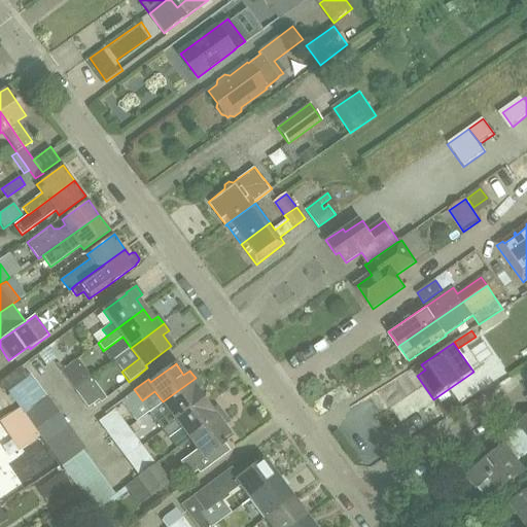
[(27,377),(20,367),(0,382),(7,392),(27,377)]
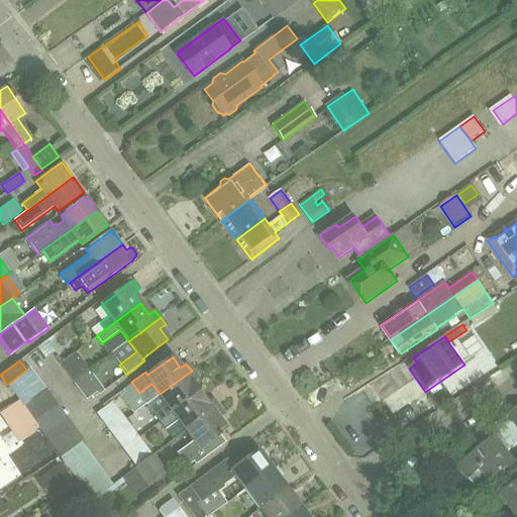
[(89,370),(83,363),(67,375),(73,382),(89,370)]
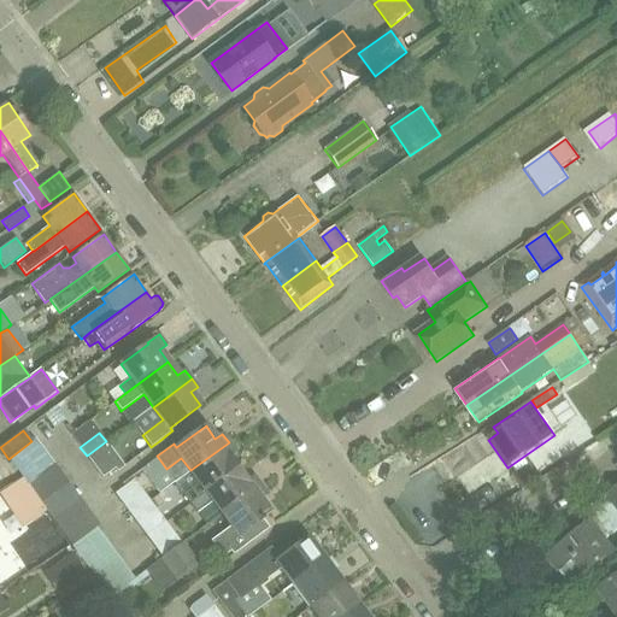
[(122,463),(106,441),(87,456),(103,477),(122,463)]
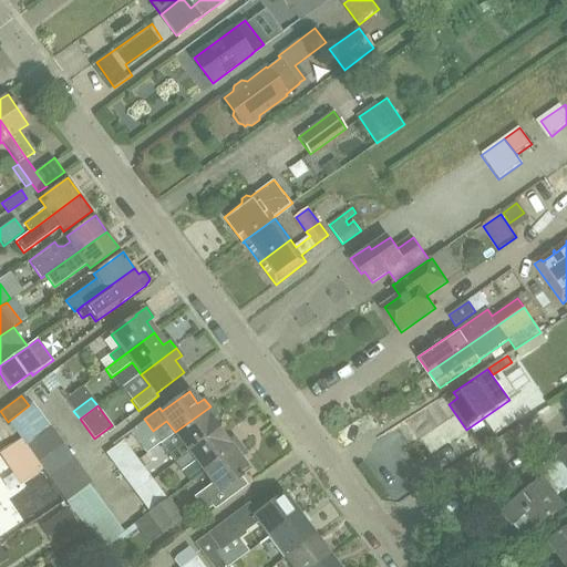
[(175,432),(184,444),(168,455),(174,463),(218,431),(209,420),(216,415),(210,406),(175,432)]
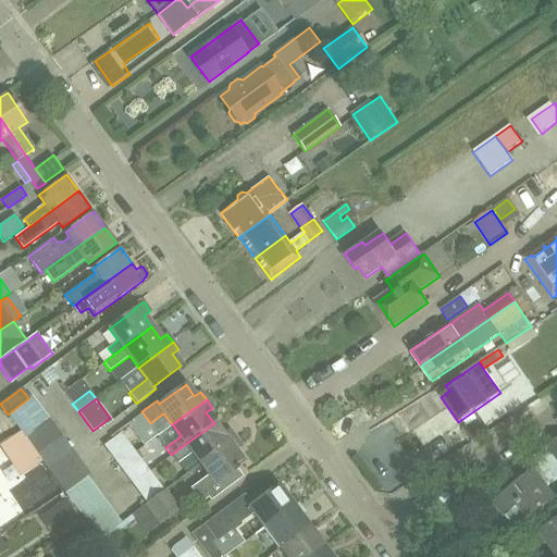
[(463,431),(472,443),(490,431),(481,419),(463,431)]
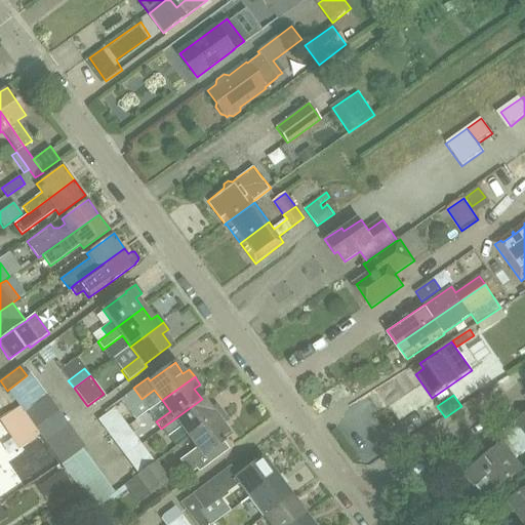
[(202,399),(161,429),(167,437),(182,426),(189,437),(220,413),(215,405),(209,409),(202,399)]
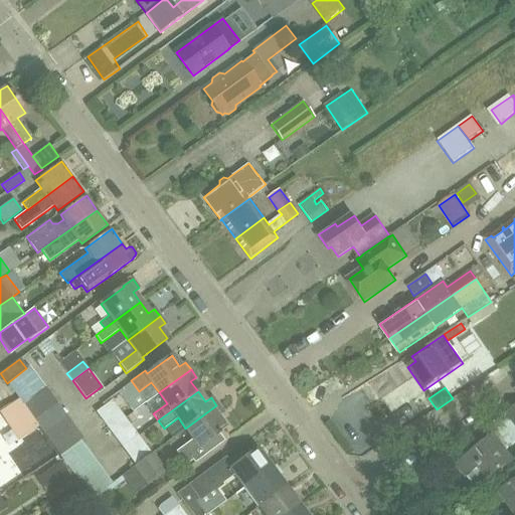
[(216,405),(185,428),(193,439),(175,452),(185,465),(191,461),(193,464),(223,442),(217,433),(224,427),(216,416),(222,412),(216,405)]
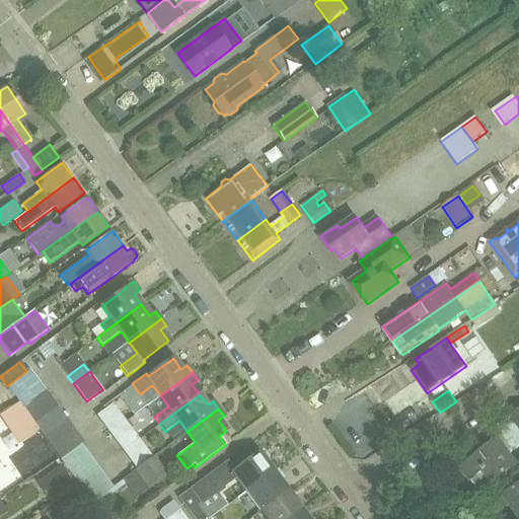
[(518,410),(509,417),(511,419),(491,430),(497,440),(461,466),(480,493),(517,465),(504,446),(511,442),(516,449),(518,446),(518,410)]
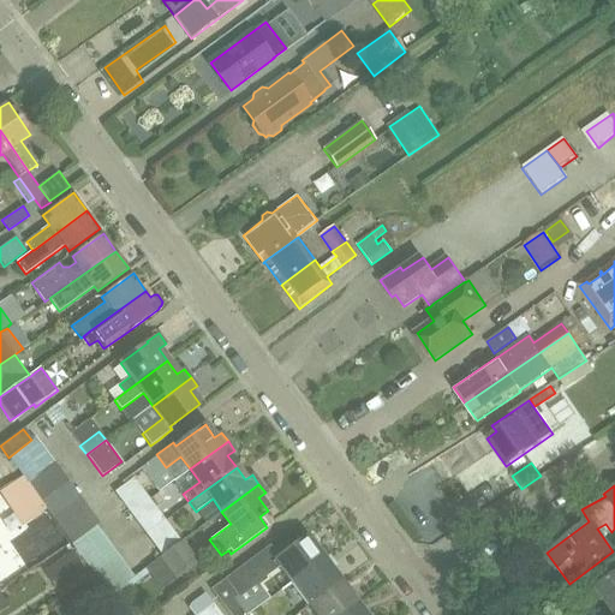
[(30,488),(10,502),(16,511),(12,513),(22,527),(45,511),(30,488)]
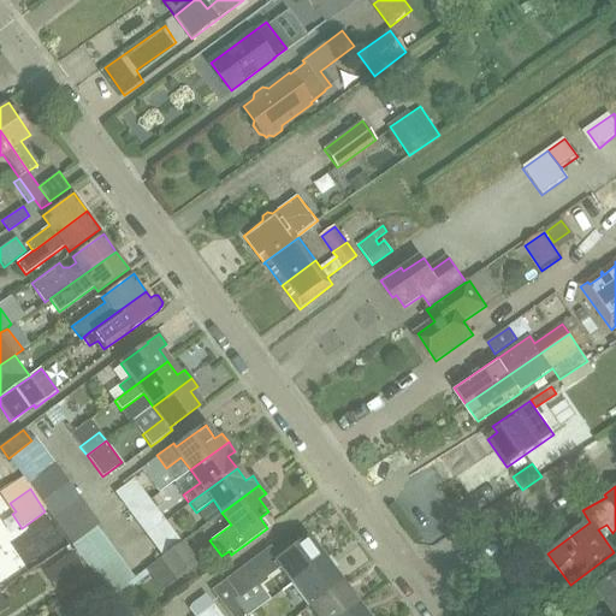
[(143,491),(124,505),(130,514),(149,499),(143,491)]
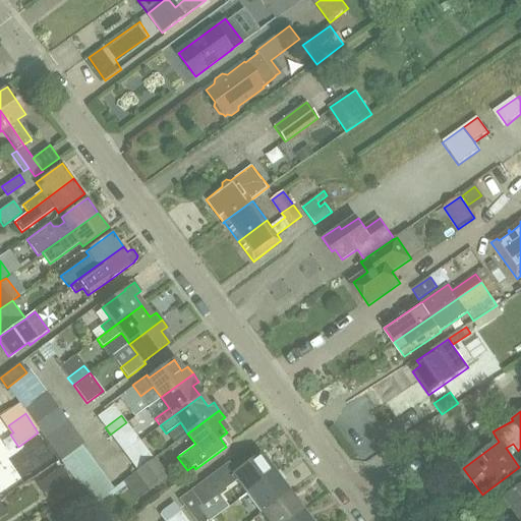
[(132,430),(126,422),(110,435),(116,443),(132,430)]
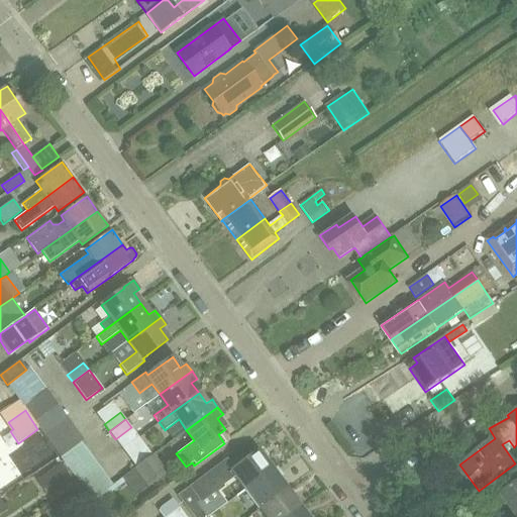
[(146,447),(130,459),(135,467),(151,454),(146,447)]
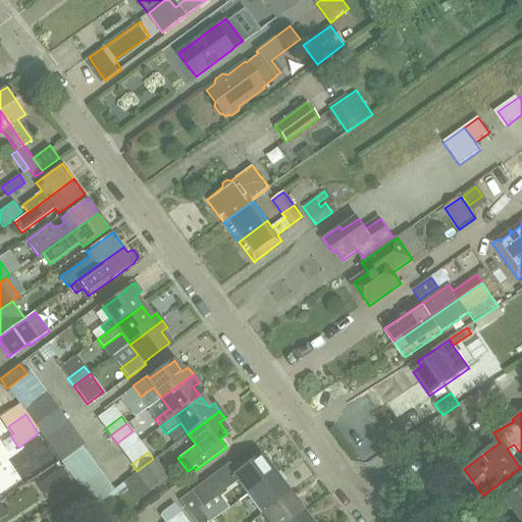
[(191,491),(178,501),(189,515),(194,521),(209,521),(226,510),(216,497),(238,481),(247,494),(275,473),(261,454),(236,473),(228,463),(191,491)]
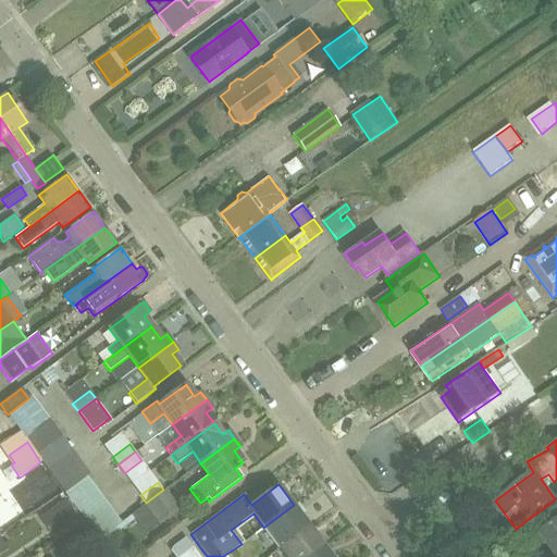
[(163,490),(146,503),(144,505),(159,525),(180,510),(164,489),(163,490)]
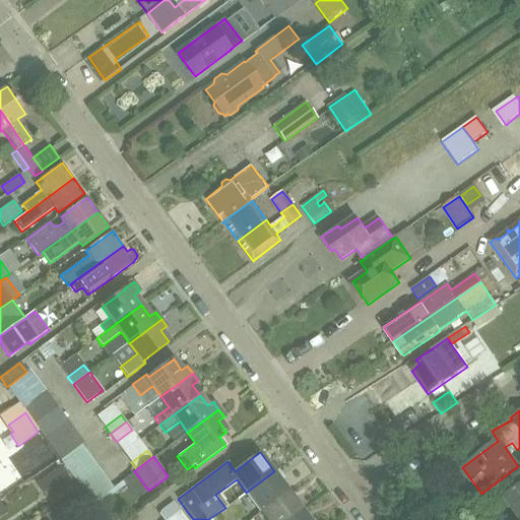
[(48,476),(61,496),(74,485),(60,467),(48,476)]
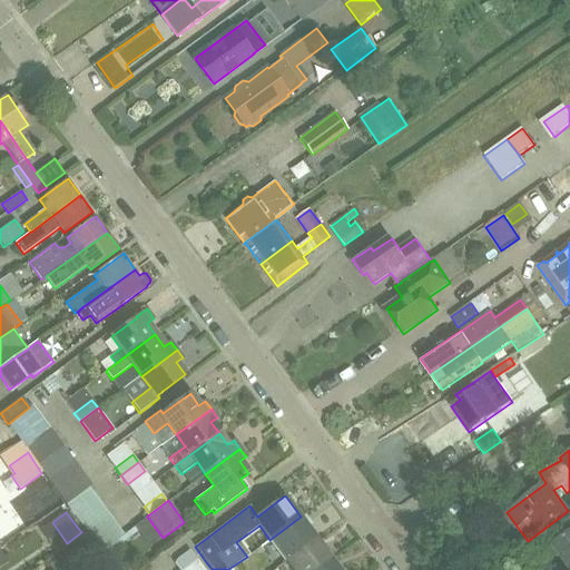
[(317,538),(301,517),(269,540),(286,561),(317,538)]
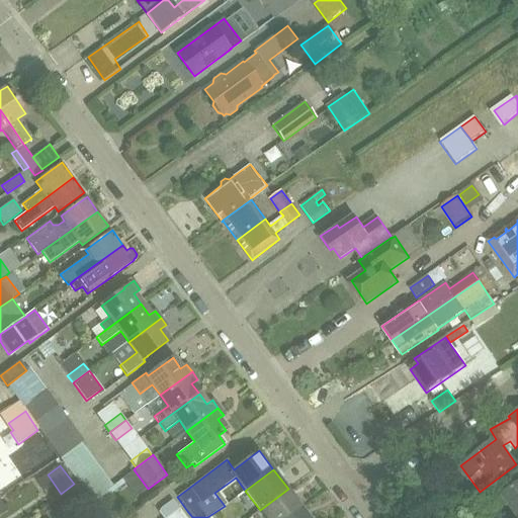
[(517,484),(504,495),(517,514),(517,484)]
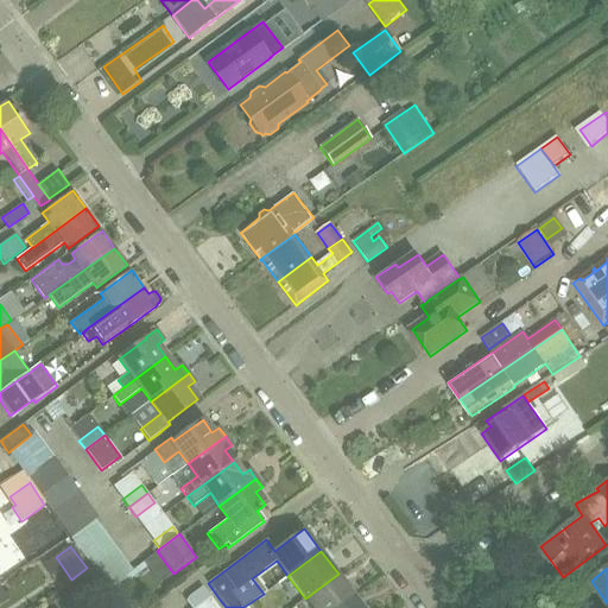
[(337,607),(354,596),(339,574),(305,599),(311,607),(337,607)]
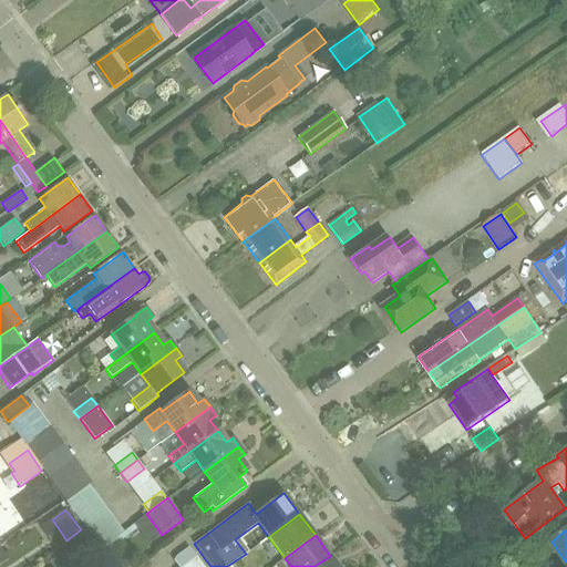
[(61,559),(65,566),(84,566),(96,559),(86,543),(61,559)]
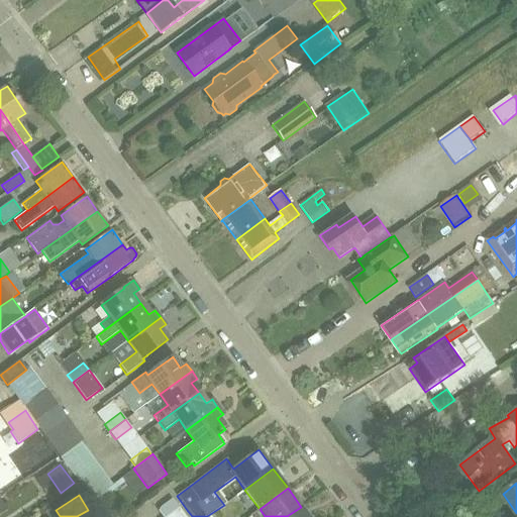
[(0,498),(0,516),(9,511),(1,498),(0,498)]
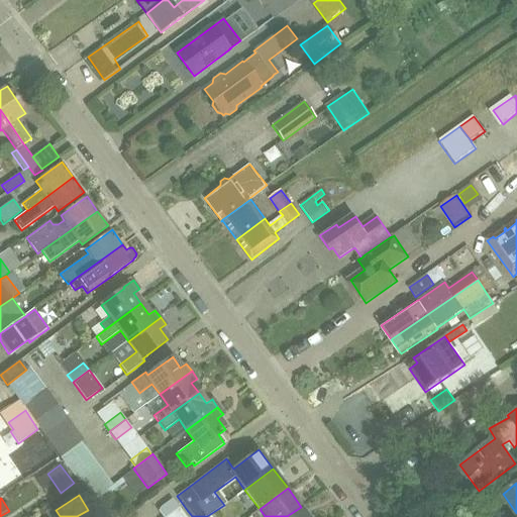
[(162,506),(159,511),(162,516),(167,516),(179,508),(172,499),(162,506)]
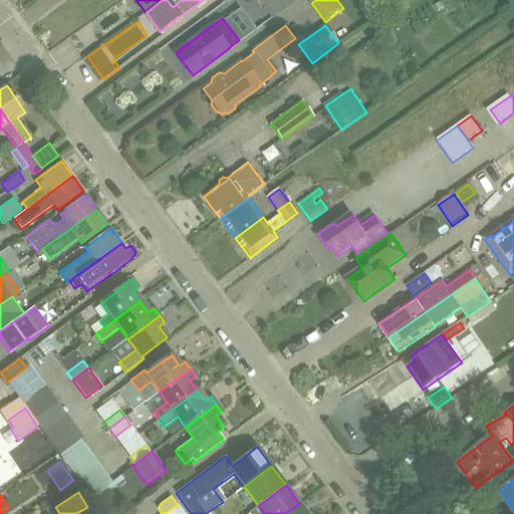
[(306,513),(299,504),(285,513),(306,513)]
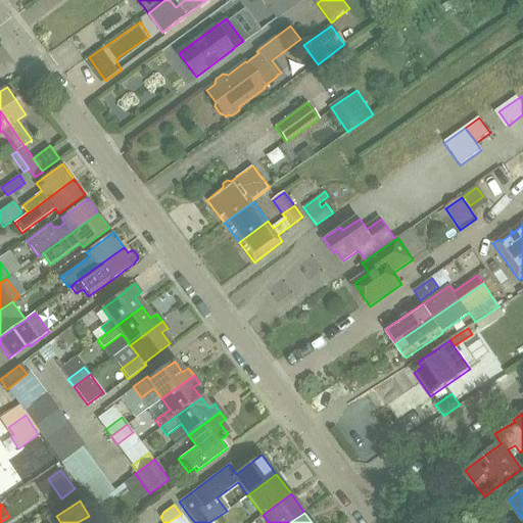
[(187,522),(181,514),(169,522),(187,522)]
